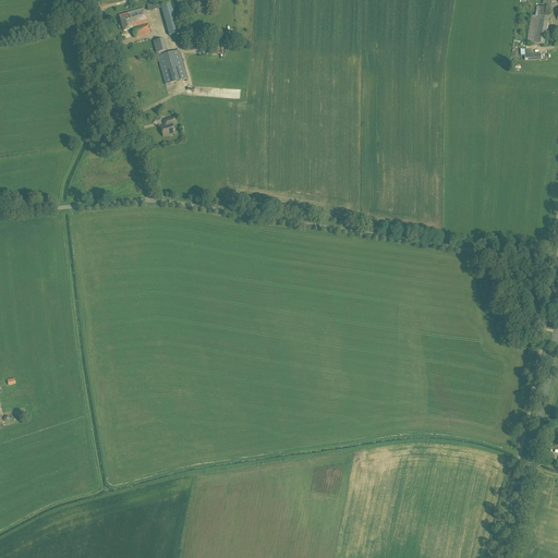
[(180,33),(171,2),(160,4),(169,36),(179,34),(180,33)]
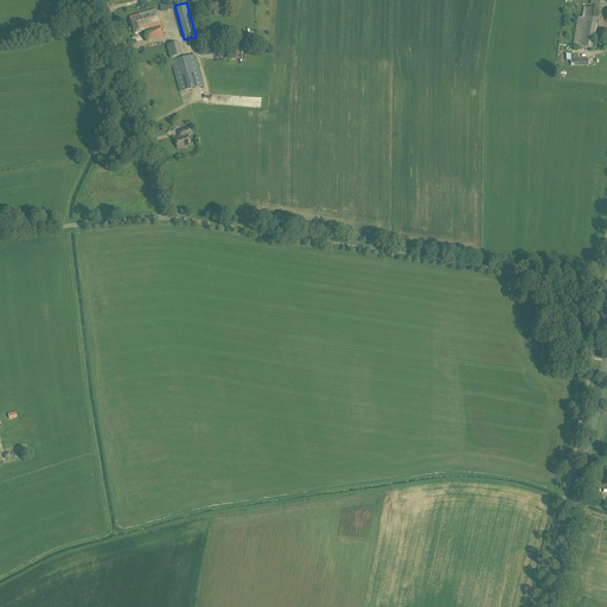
[(593,49),(599,10),(583,7),(582,18),(577,17),(573,46),(593,49)]
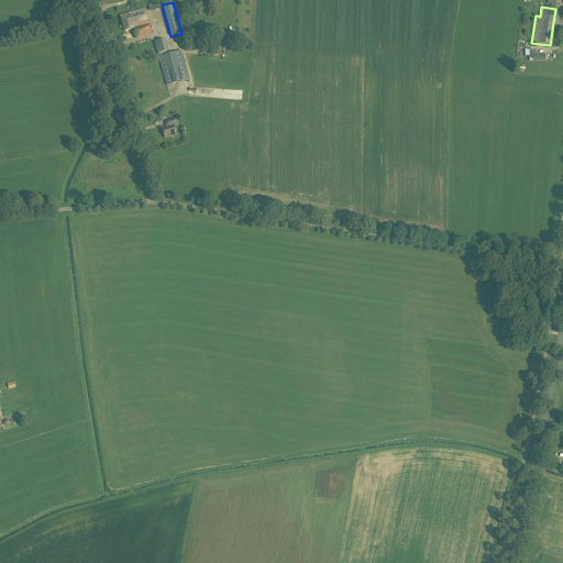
[(151,34),(143,9),(119,15),(120,19),(123,32),(132,30),(134,39),(151,34)]
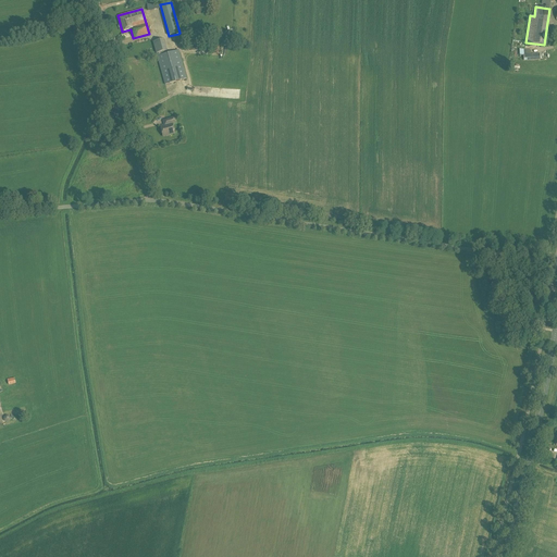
[(168,53),(164,39),(152,42),(164,85),(187,78),(178,50),(168,53)]
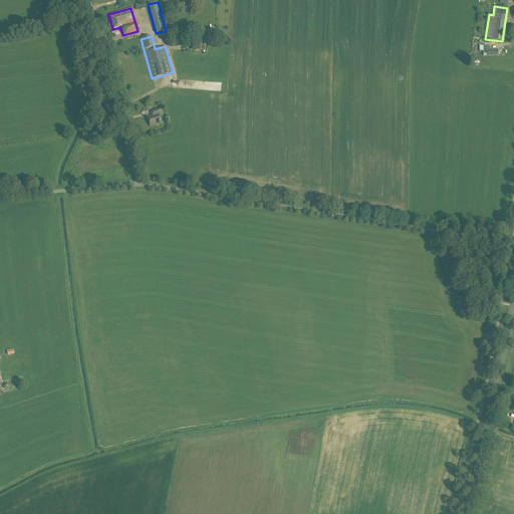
[(480,51),(483,50),(484,56),(499,55),(498,49),(490,50),(490,46),(479,45),(480,51)]
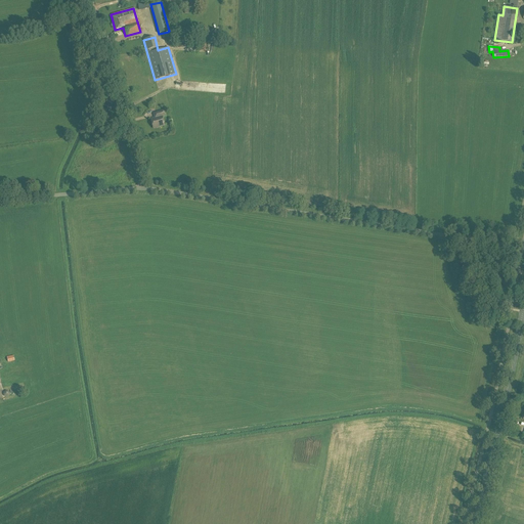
[(153,129),(164,126),(162,117),(166,116),(165,111),(163,111),(153,114),(155,118),(149,120),(153,129)]
